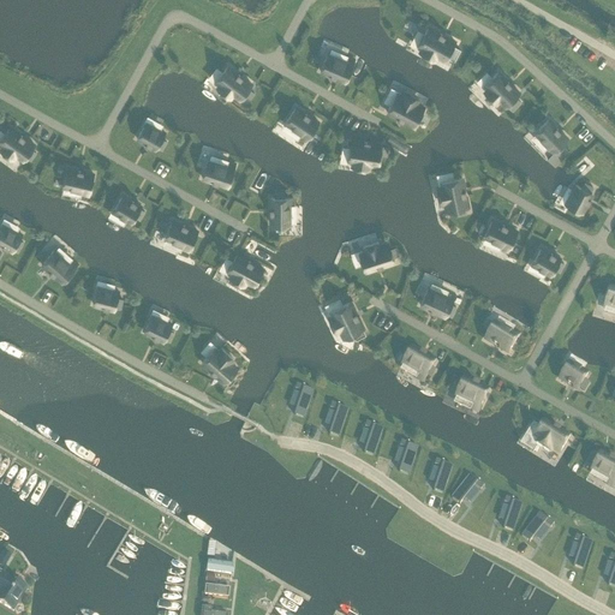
[(446,34),(453,21),(433,10),(425,24),(446,34)]
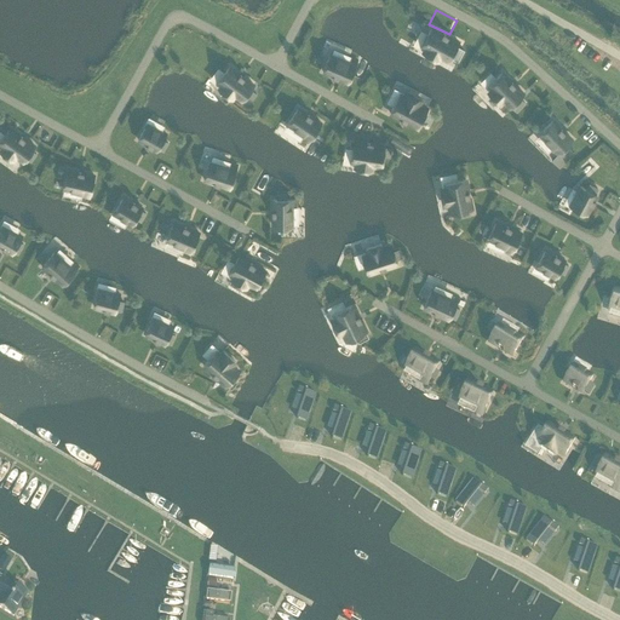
[(448,62),(460,41),(431,26),(420,46),(424,47),(423,52),(441,62),(442,58),(448,62)]
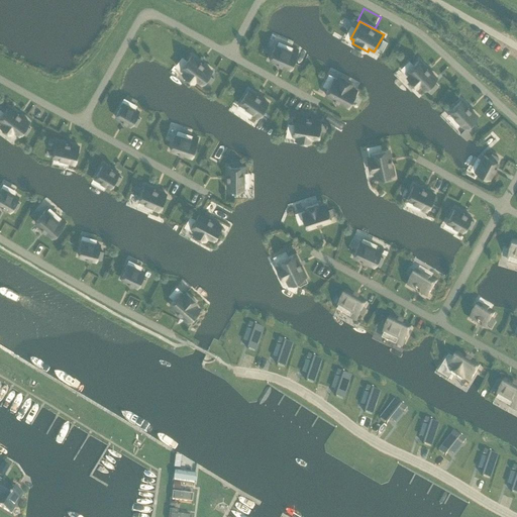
[(268,62),(290,72),(299,50),(291,46),(290,49),(276,43),(268,62)]
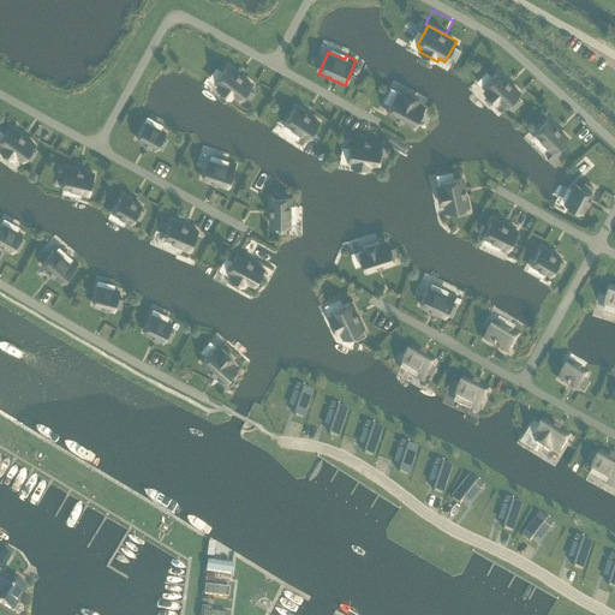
[(239,102),(243,99),(246,102),(254,94),(249,90),(254,85),(228,65),(214,83),(218,85),(215,89),(231,101),(233,97),(239,102)]
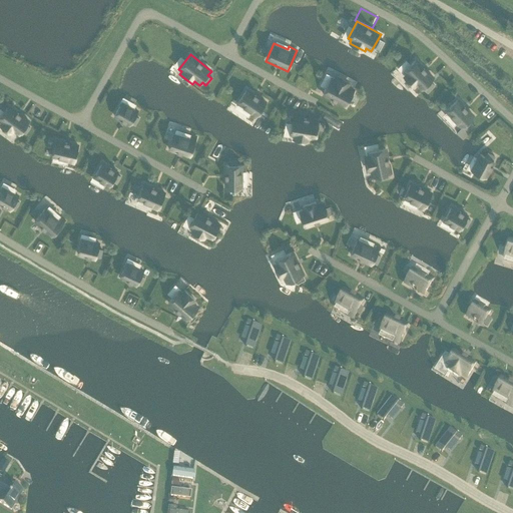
[(421,91),(424,88),(427,91),(434,85),(430,82),(435,77),(416,58),(402,72),(405,74),(402,77),(414,89),(416,86),(421,91)]
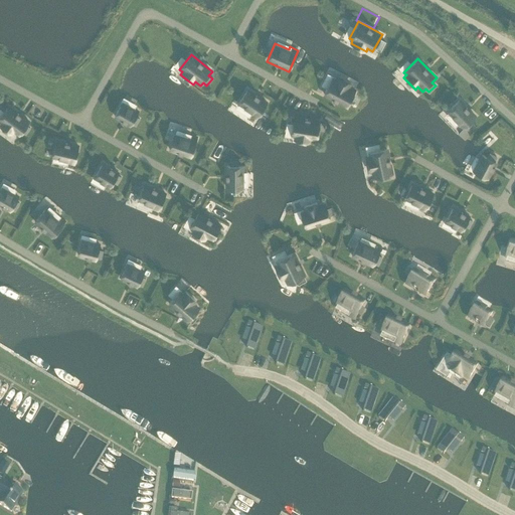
[(292,71),(287,77),(294,83),(299,77),(292,71)]
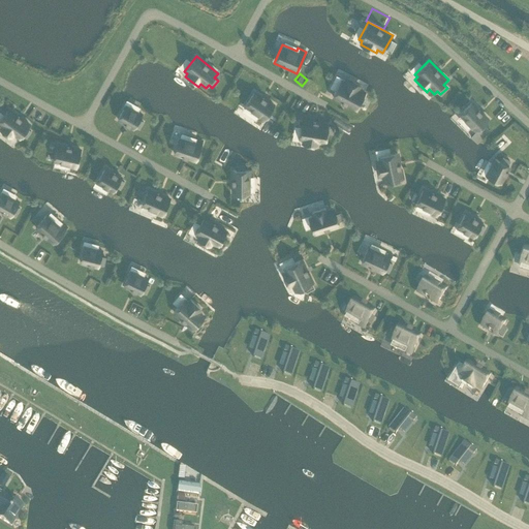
[(332,98),(356,110),(366,91),(360,89),(362,86),(345,79),(344,82),(341,81),(332,98)]
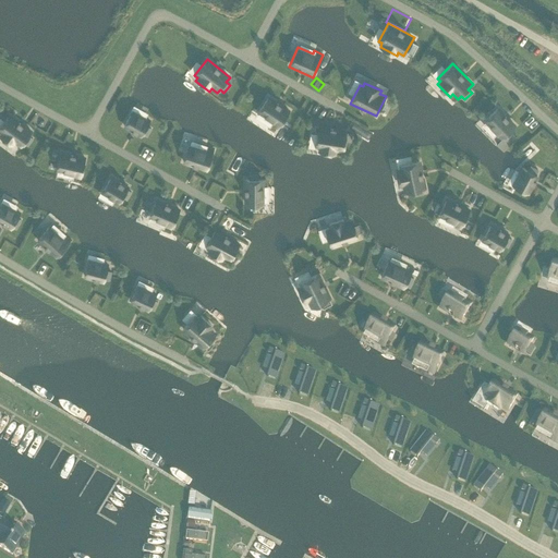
[(277,131),(290,110),(268,96),(256,113),(270,123),(269,125),(277,131)]
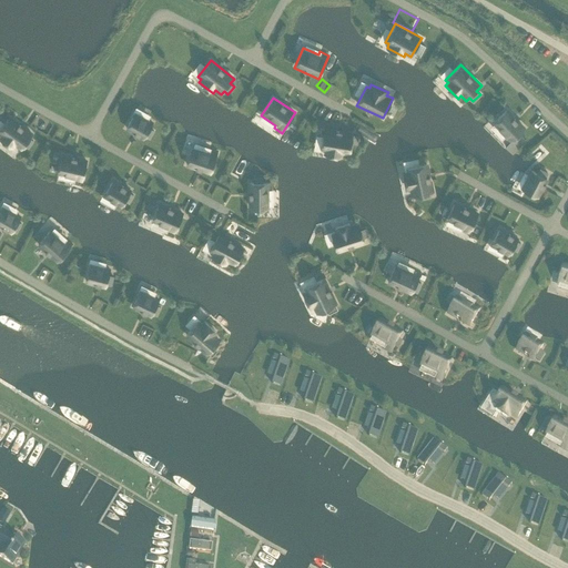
[(508,145),(526,128),(507,109),(492,124),(504,137),(500,139),(508,145)]
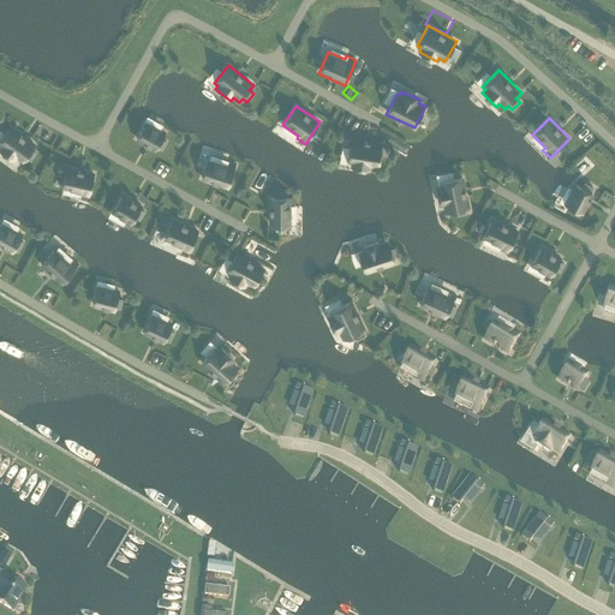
[(135,141),(155,153),(167,132),(147,120),(135,141)]
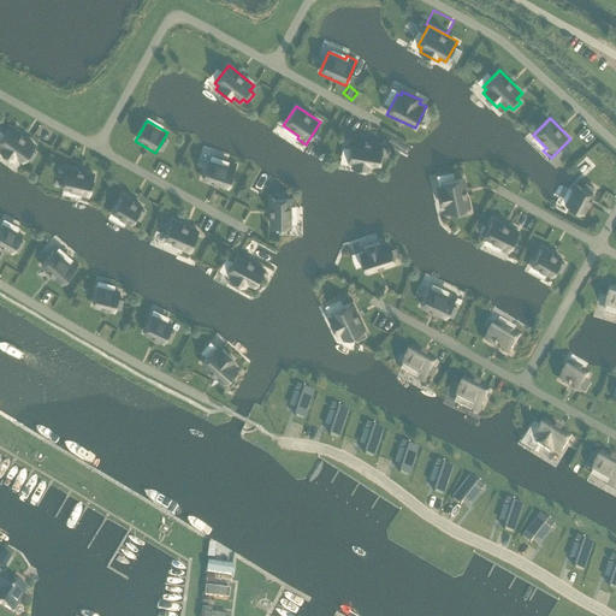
[(23,163),(27,158),(30,161),(36,153),(33,149),(36,143),(11,125),(0,140),(0,146),(1,147),(0,147),(0,152),(15,161),(17,158),(23,163)]
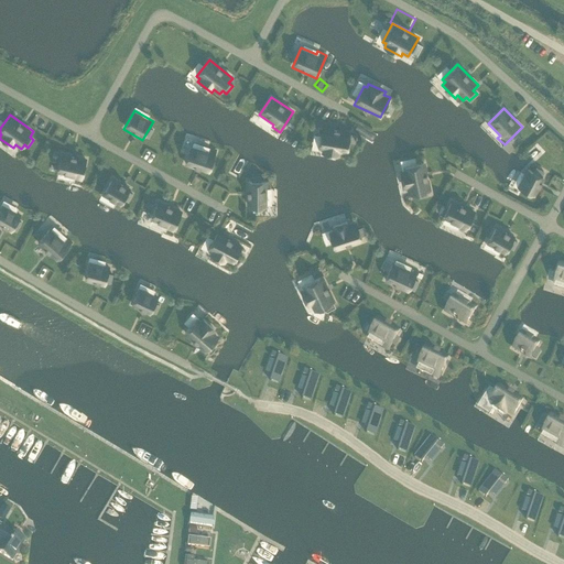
[(530,125),(549,139),(555,131),(535,117),(530,125)]
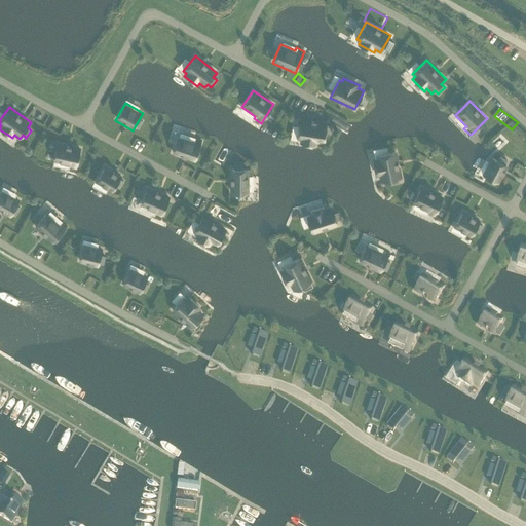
[(324,144),(328,124),(301,119),(297,138),(300,139),(300,143),(316,146),(317,143),(324,144)]
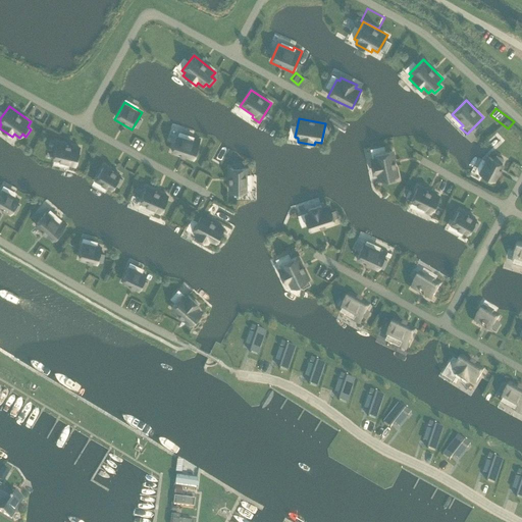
[(170,153),(193,161),(201,139),(192,136),(191,139),(176,134),(170,153)]
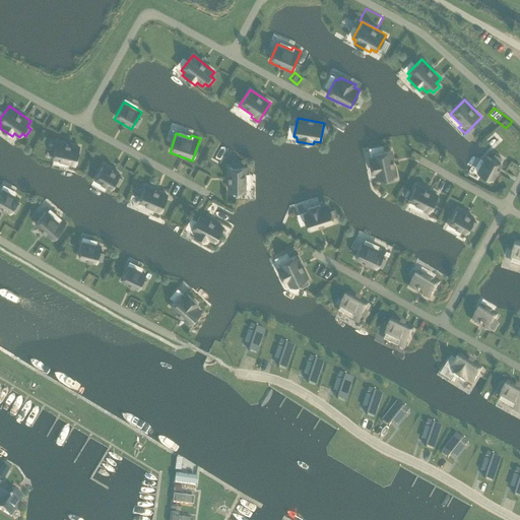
[(75,169),(80,146),(56,141),(52,160),(67,164),(67,167),(75,169)]
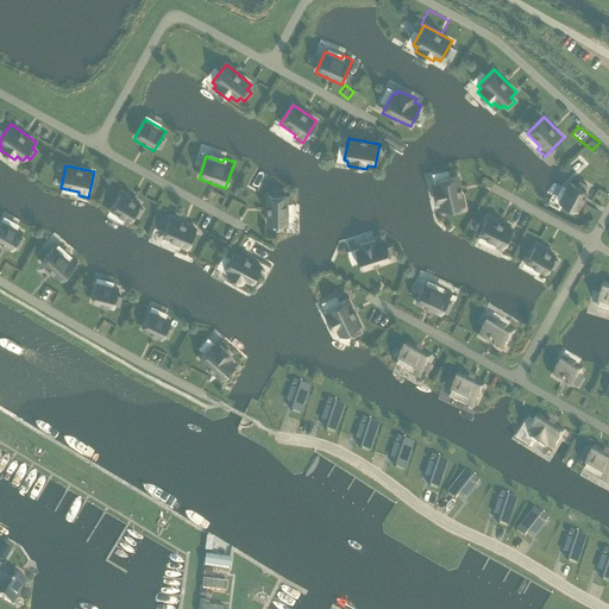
[(440,212),(465,207),(463,194),(462,194),(460,189),(462,188),(459,175),(450,177),(449,170),(432,174),(434,184),(432,184),(435,205),(439,205),(440,212)]
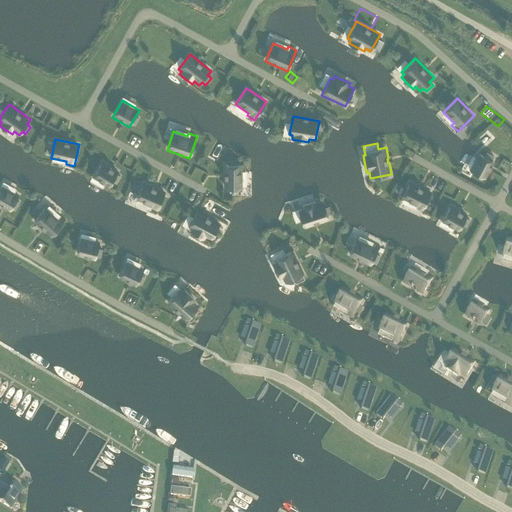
[(409,160),(411,154),(400,149),(398,155),(409,160)]
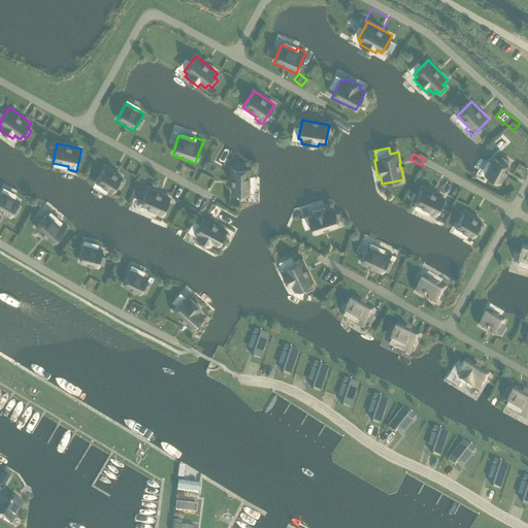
[(501,185),(510,167),(493,157),(483,174),(501,185)]
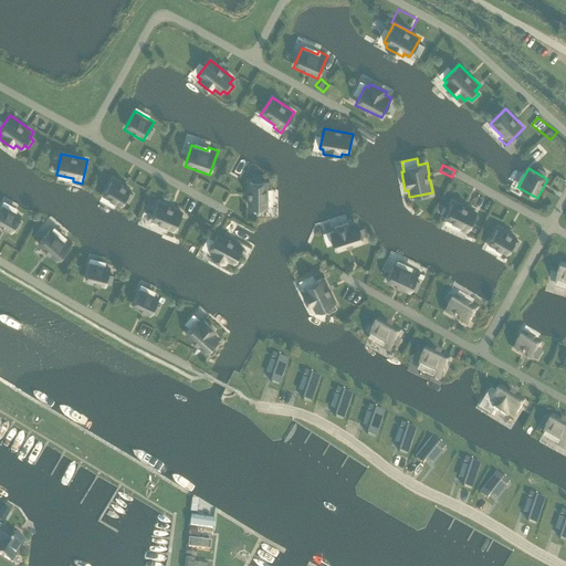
[(121,208),(132,189),(113,178),(102,197),(121,208)]
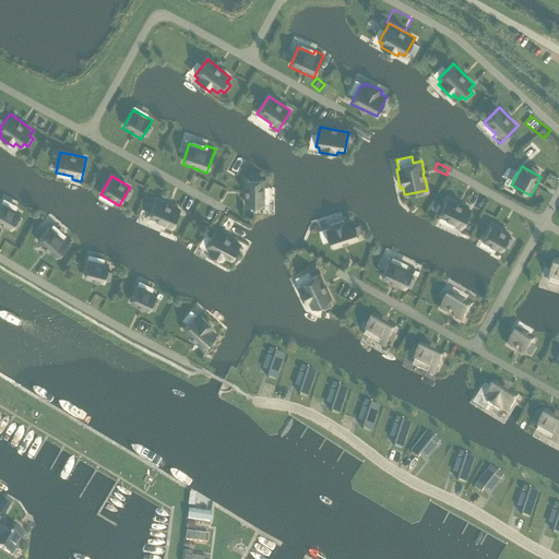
[(269,179),(244,179),(244,205),(265,205),(265,188),(269,188),(269,179)]
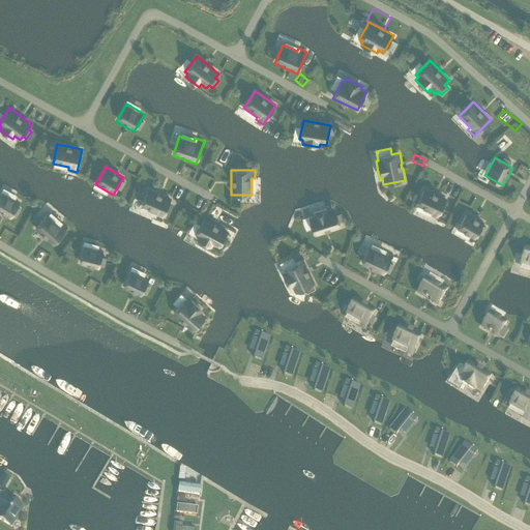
[(432,186),(439,190),(446,176),(439,173),(432,186)]
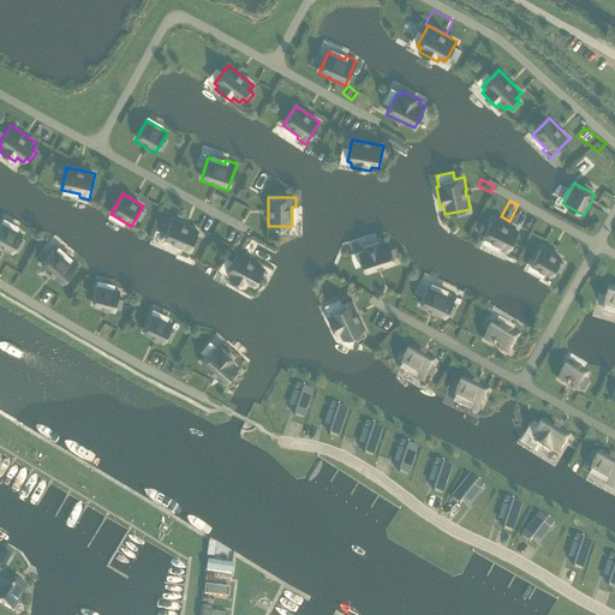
[(189,255),(198,230),(172,219),(162,240),(180,248),(178,251),(189,255)]
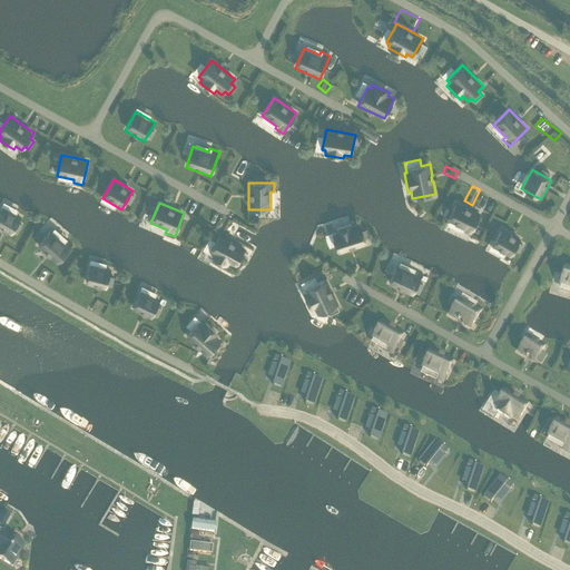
[(465,207),(457,203),(448,222),(449,223),(446,226),(463,234),(464,229),(471,233),(480,213),(471,209),(470,212),(464,209),(465,207)]
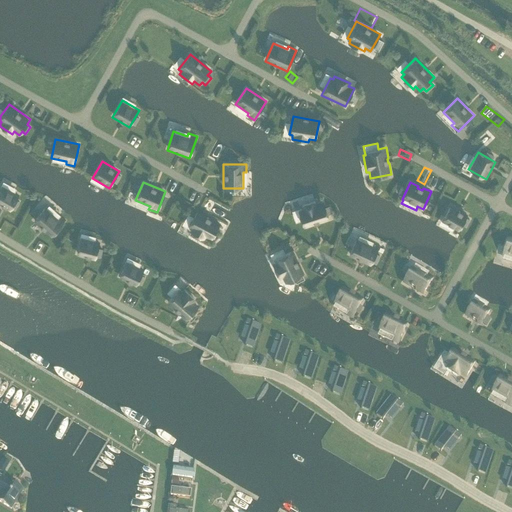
[(2,184),(0,188),(0,205),(10,211),(19,194),(2,184)]
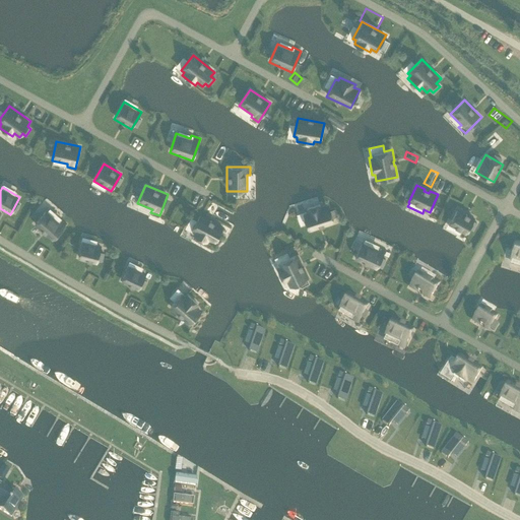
[(301,228),(307,225),(309,233),(335,224),(333,218),(337,217),(335,209),(330,211),(328,205),(322,207),(322,204),(306,209),(306,212),(297,215),(301,228)]
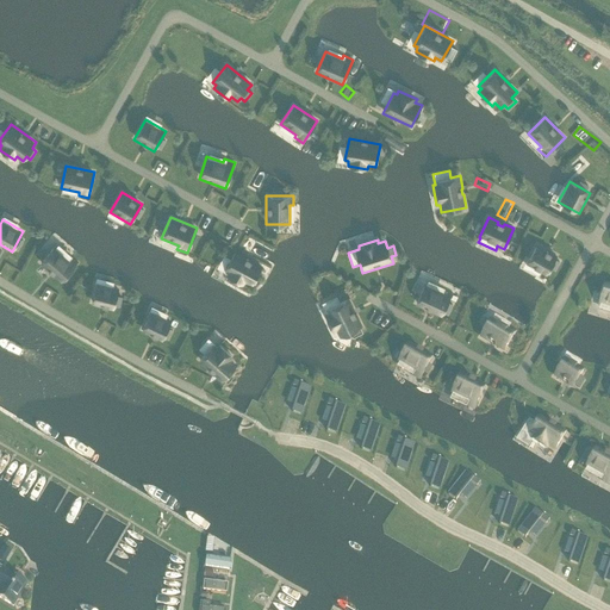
[(547,250),(537,244),(529,259),(528,259),(523,268),(539,277),(540,273),(546,277),(549,268),(555,272),(560,262),(555,260),(558,255),(552,253),(552,255),(546,251),(547,250)]
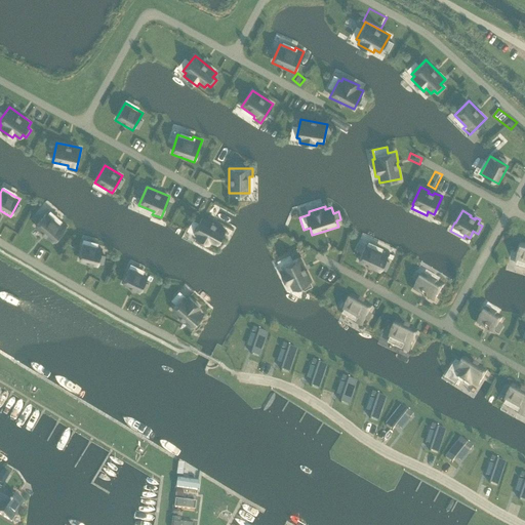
[(33,227),(52,243),(68,226),(62,220),(59,224),(46,211),(33,227)]
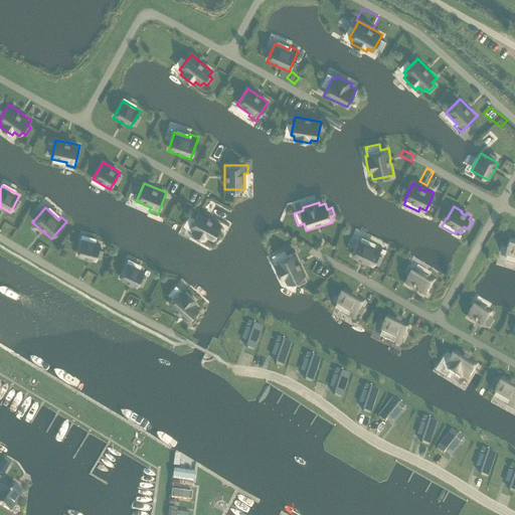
[(212,241),(221,224),(198,211),(189,228),(192,229),(190,233),(205,241),(206,238),(212,241)]
